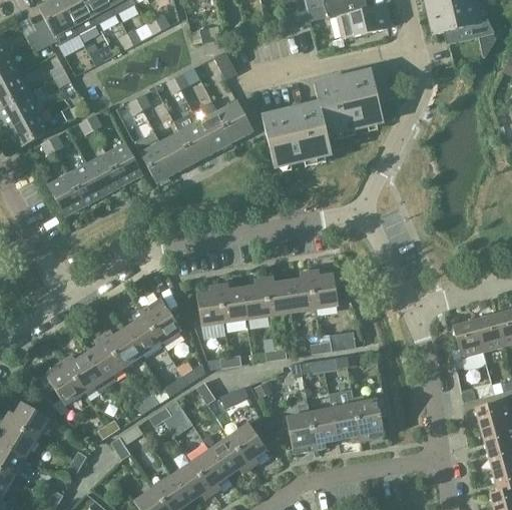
[(74,27),(59,0),(50,0),(39,6),(44,18),(34,24),(37,30),(42,38),(46,46),(50,44),(56,40),(58,45),(79,34),(75,26),(74,27)]
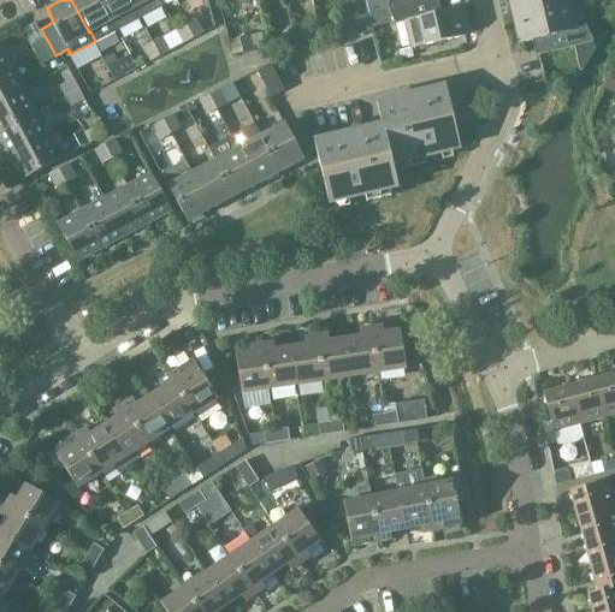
[(71,0),(89,33),(90,31),(95,41),(118,29),(101,0),(71,0)]
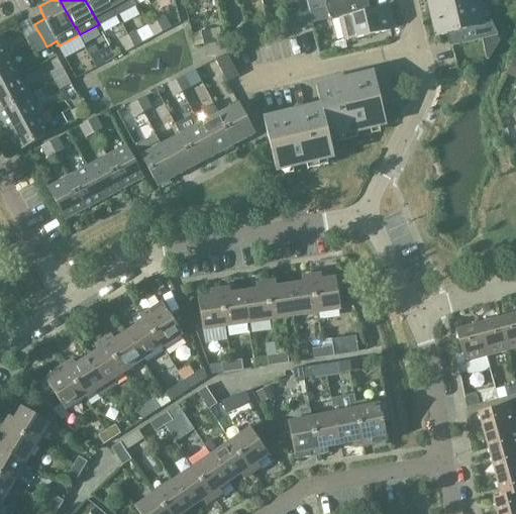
[(85,0),(99,24),(117,13),(110,0),(85,0)]
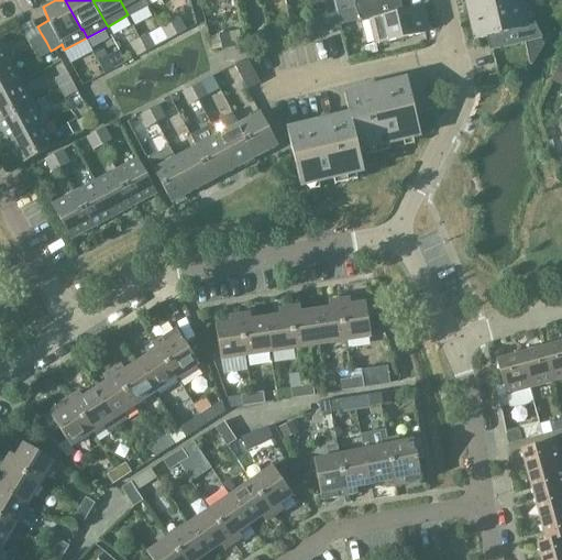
[(120,0),(128,14),(149,2),(146,0),(120,0)]
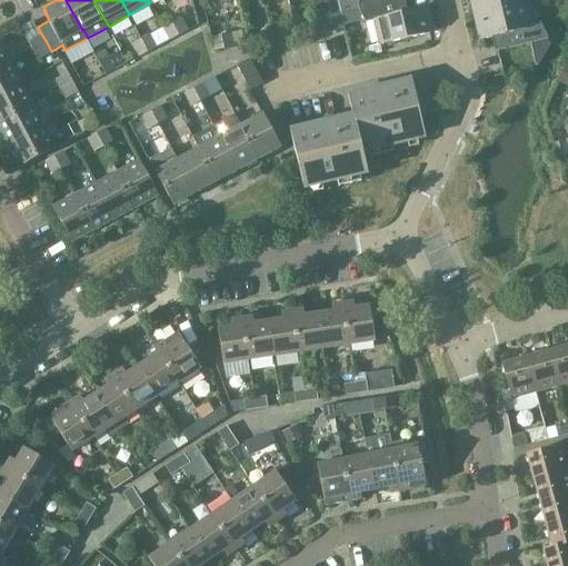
[(384,0),(358,6),(366,20),(374,18),(379,42),(380,42),(429,30),(424,6),(408,9),(405,0),(384,0)]
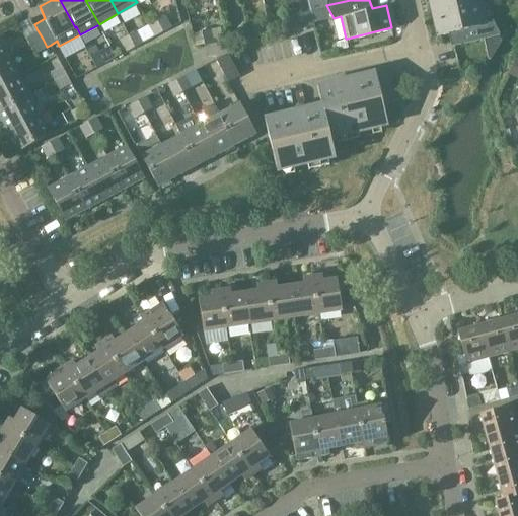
[(432,0),(435,12),(482,2),(489,0),(432,0)]
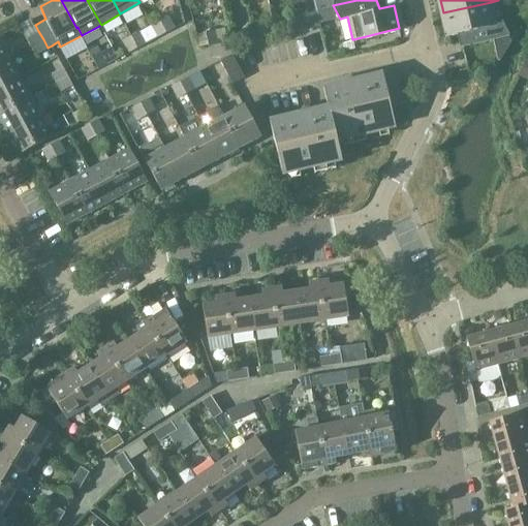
[(491,2),(443,12),(448,34),(464,30),(467,43),(493,38),(509,34),(502,20),(496,22),(492,5),(491,2)]
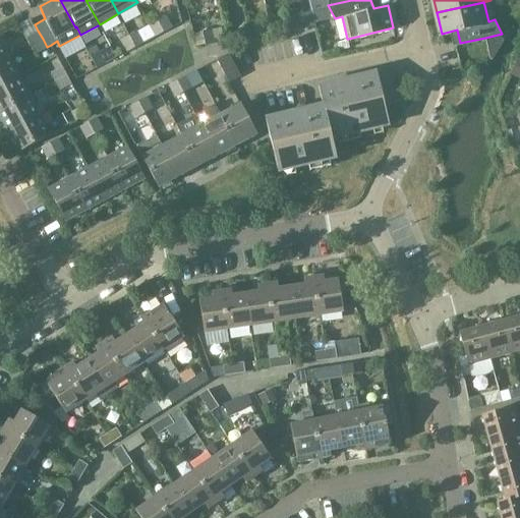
[(299,13),(289,15),(292,29),(302,26),(299,13)]
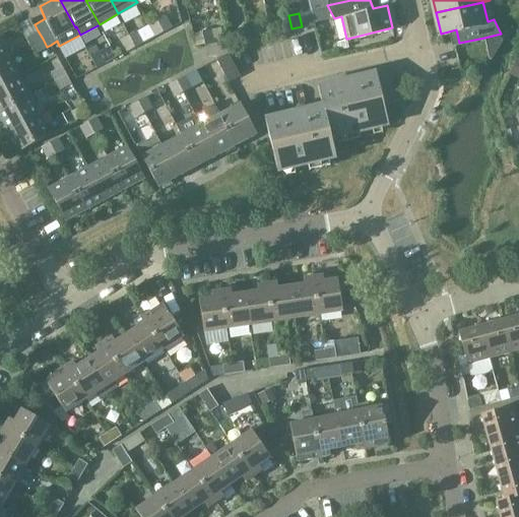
[(149,22),(154,34),(171,26),(166,14),(149,22)]
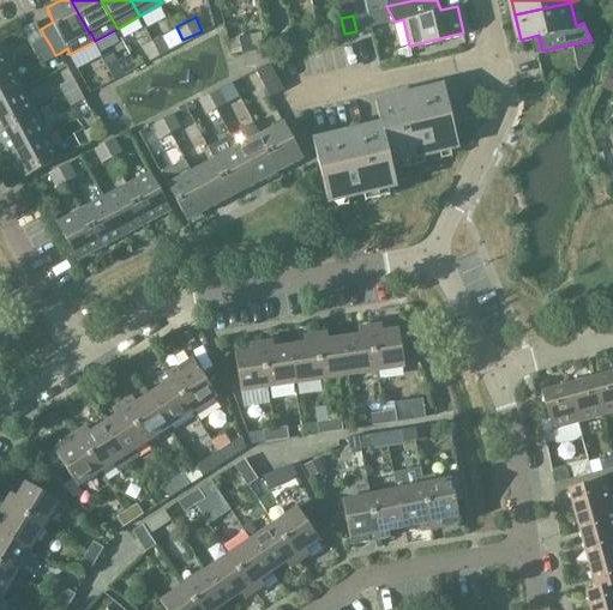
[(344,34),(341,18),(331,20),(335,36),(344,34)]
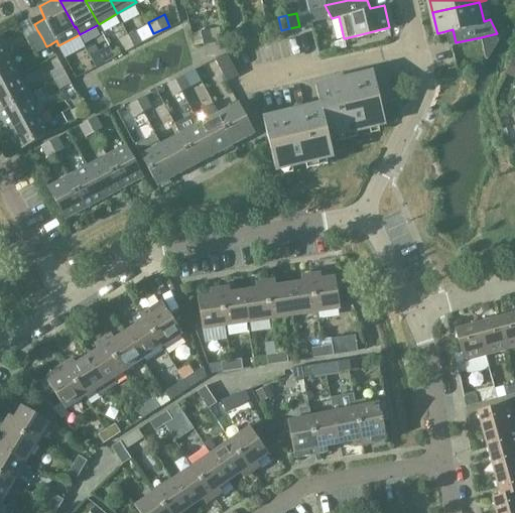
[(26,19),(19,22),(29,42),(40,36),(37,30),(34,24),(33,24),(29,17),(26,19)]
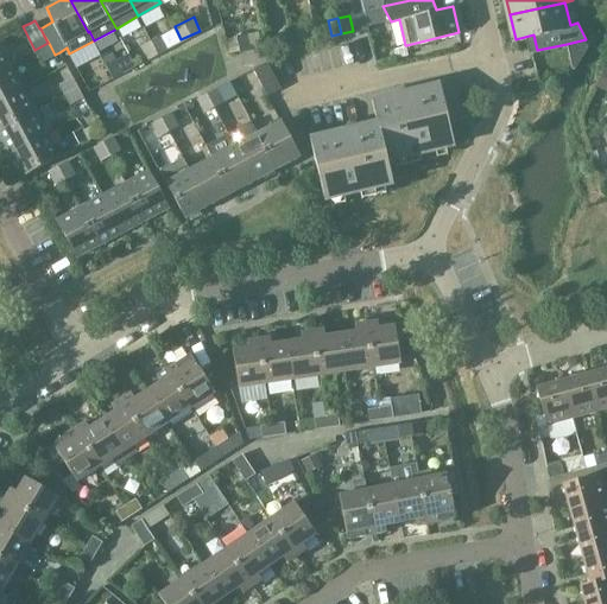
[(175,26),(160,35),(166,48),(181,39),(175,26)]
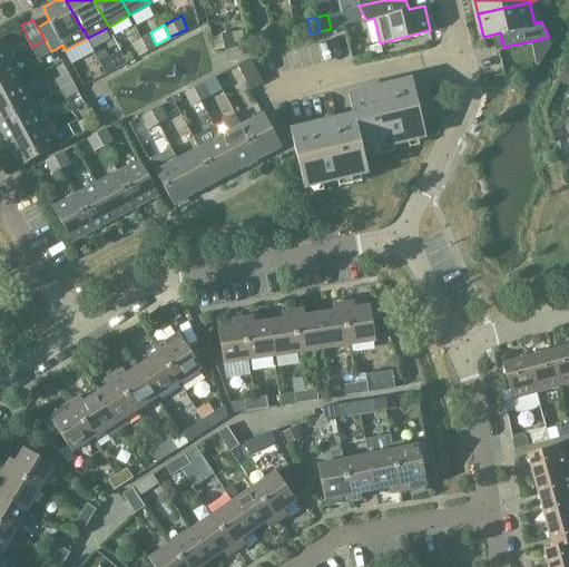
[(281,26),(271,28),(274,42),(284,40),(281,26)]
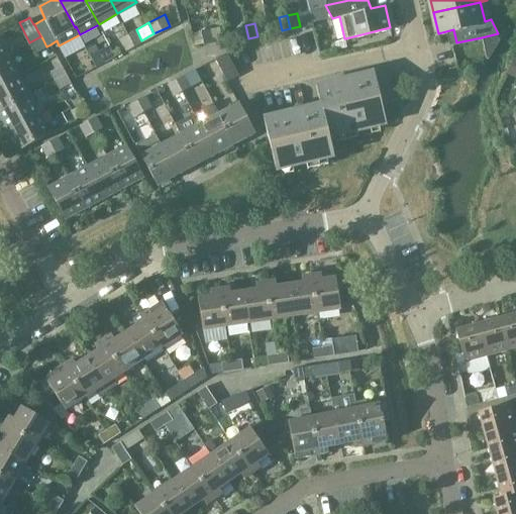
[(248,38),(245,25),(236,27),(237,34),(239,40),(248,38)]
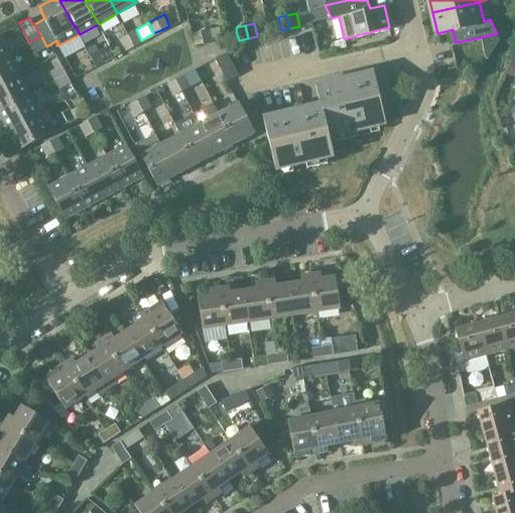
[(200,29),(204,42),(213,40),(210,27),(200,29)]
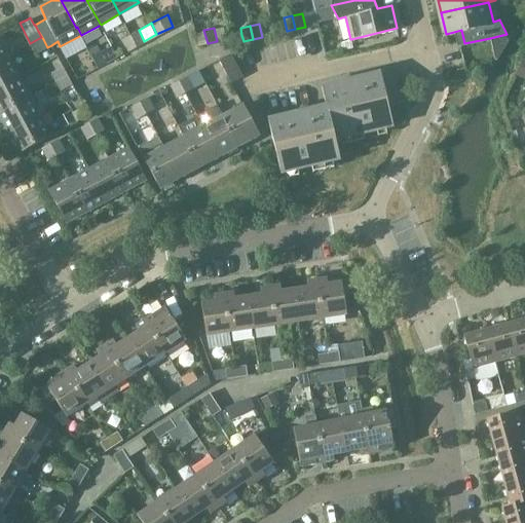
[(139,30),(130,34),(137,45),(144,41),(139,30)]
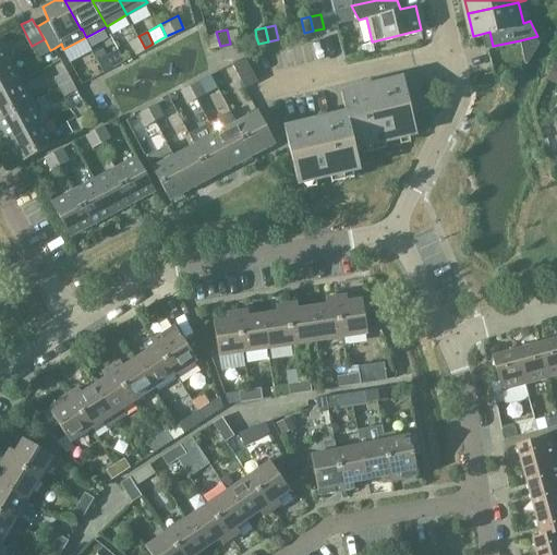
[(145,48),(138,36),(130,40),(136,52),(145,48)]
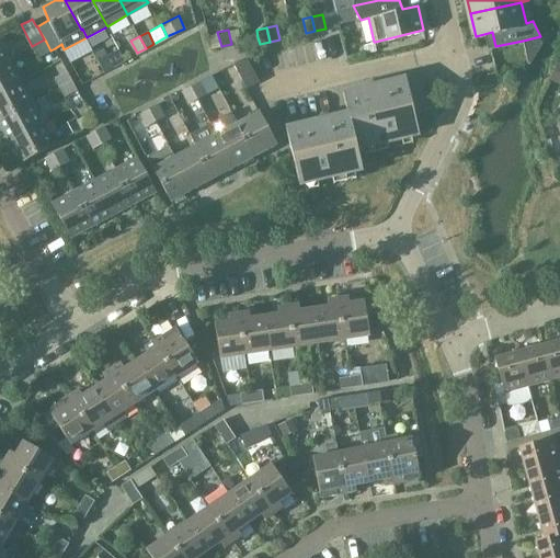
[(44,40),(32,46),(38,57),(50,50),(44,40)]
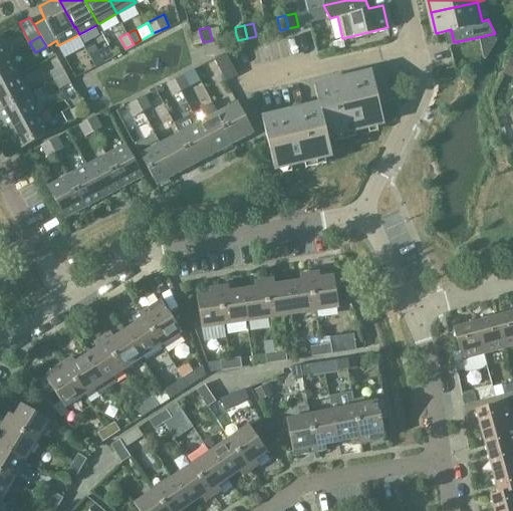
[(0,57),(8,53),(0,37),(0,57)]
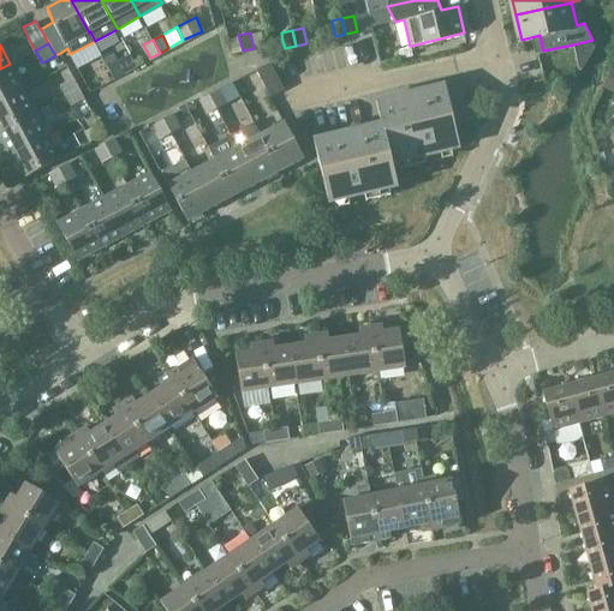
[(410,46),(399,48),(401,57),(412,53),(411,46),(410,46)]
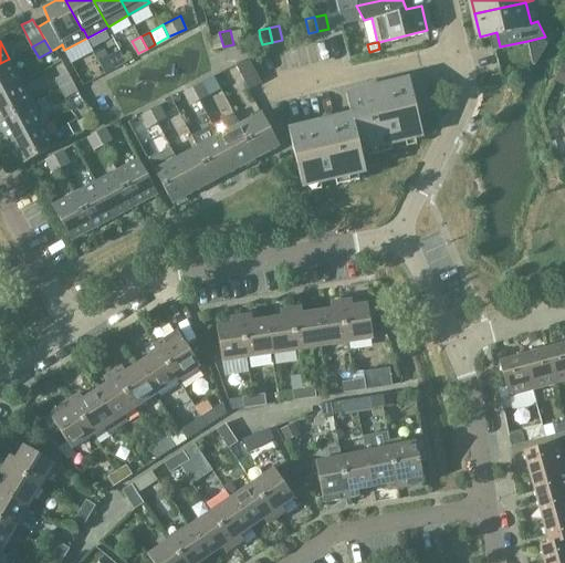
[(98,59),(105,72),(115,66),(107,53),(98,59)]
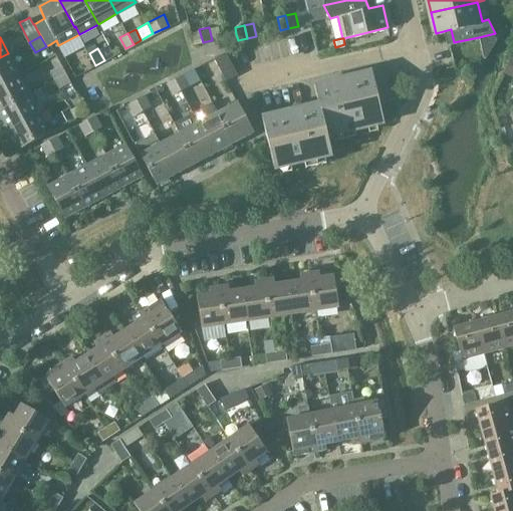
[(226,51),(215,56),(226,79),(237,73),(226,51)]
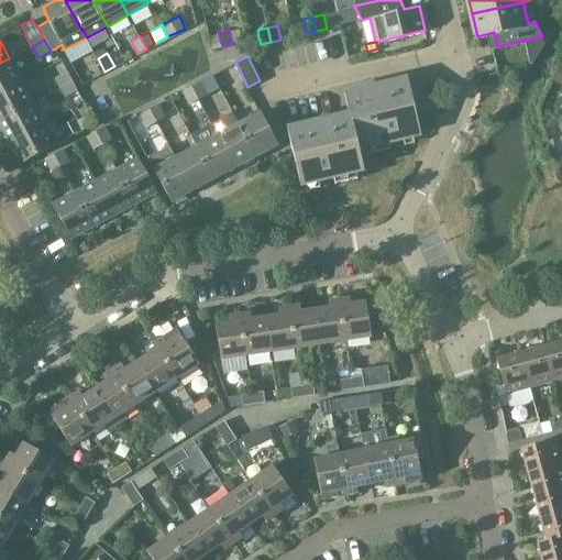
[(0,63),(0,90),(21,80),(9,58),(0,63)]
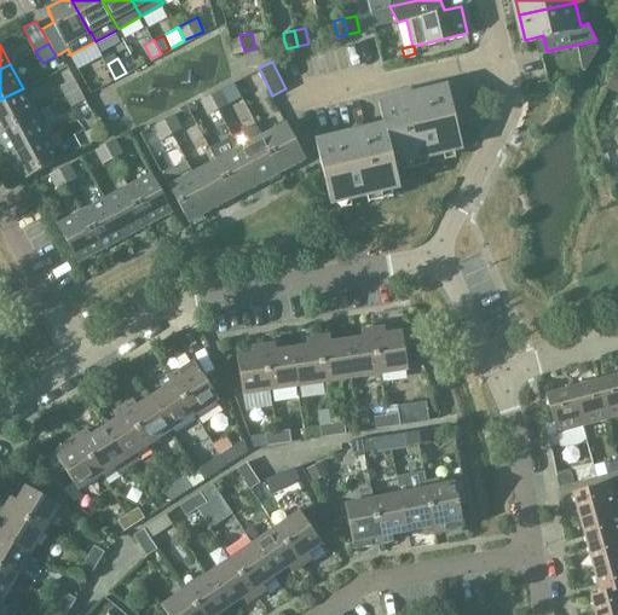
[(61,85),(65,93),(79,87),(74,77),(61,85)]
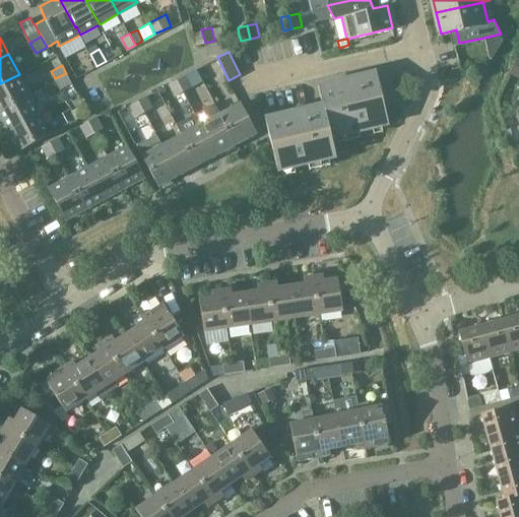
[(265,117),(272,145),(277,169),(336,155),(331,135),(388,122),(384,103),(398,100),(391,68),(377,71),(377,70),(318,83),(323,104),(265,117)]
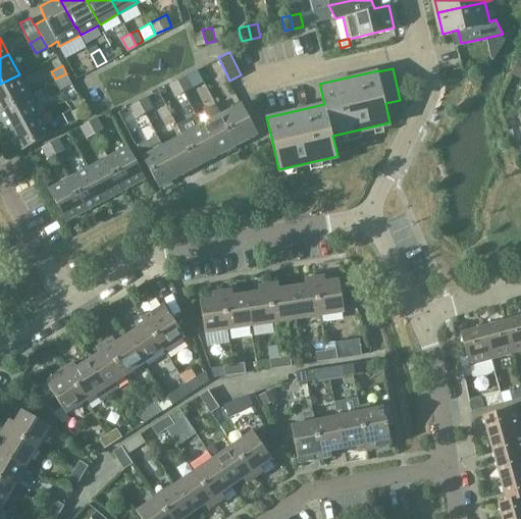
[(66,73),(55,79),(59,88),(71,82),(66,73)]
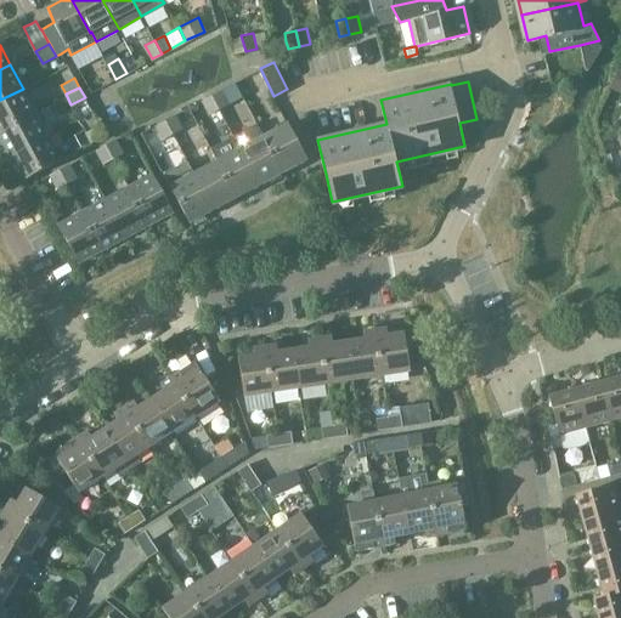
[(0,100),(0,130),(35,112),(23,89),(0,100)]
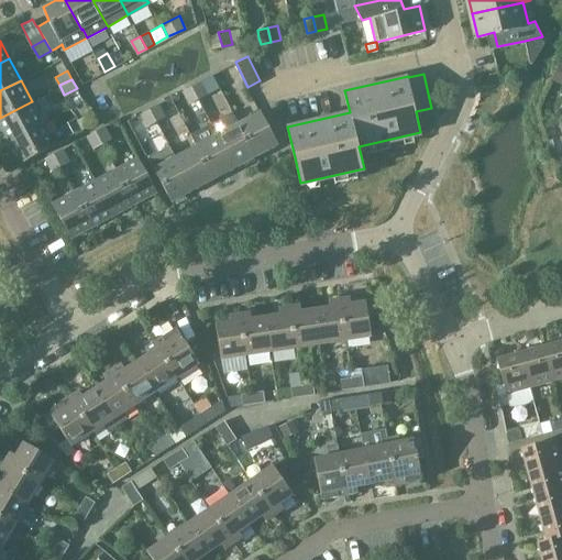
[(199,80),(191,85),(198,98),(207,94),(199,80)]
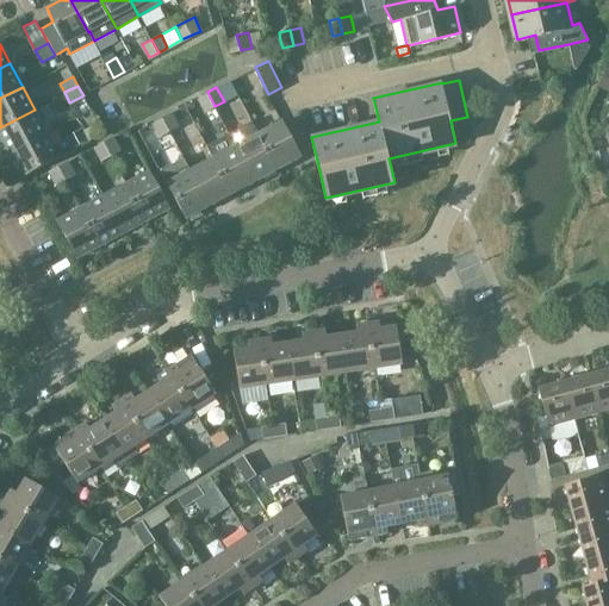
[(215,106),(207,92),(198,98),(205,111),(215,106)]
